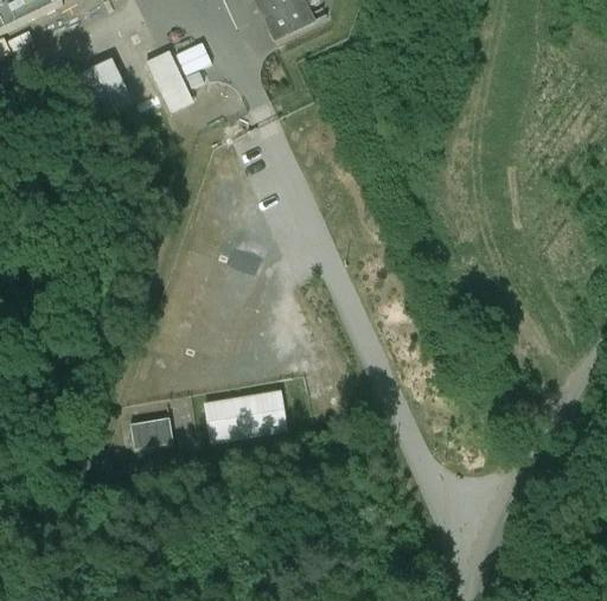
[(0,0),(0,34),(64,4),(62,0),(0,0)]
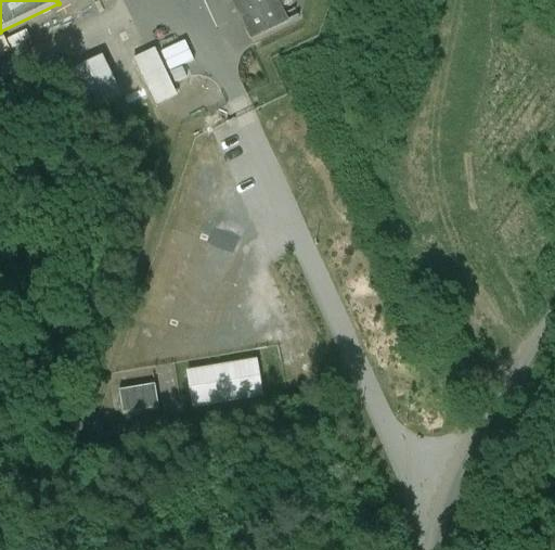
[(232,0),(250,37),(298,14),(298,13),(287,17),(281,4),(289,0),(232,0)]
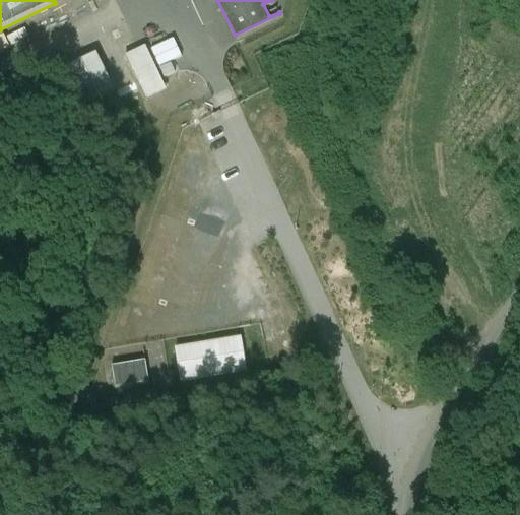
[(4,33),(0,34),(0,49),(9,45),(4,33)]
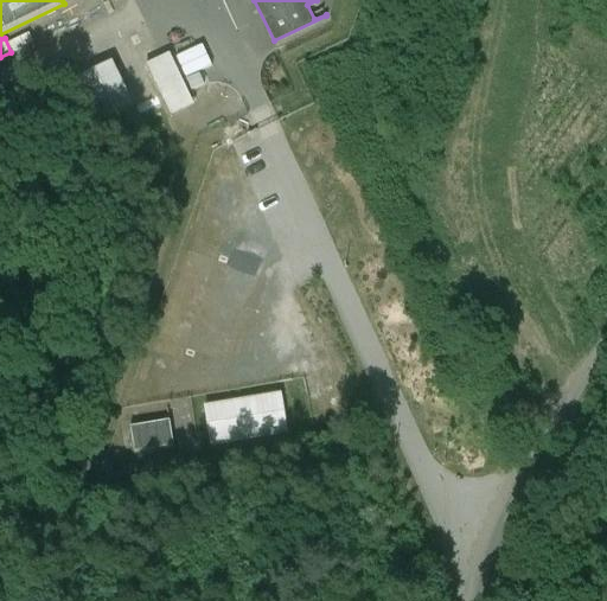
[(170,50),(146,62),(171,114),(195,102),(170,50)]
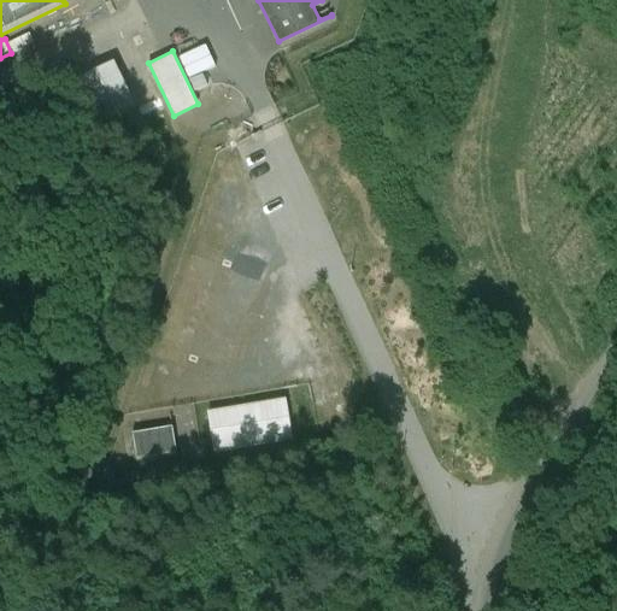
[(113,60),(78,77),(100,121),(135,104),(113,60)]
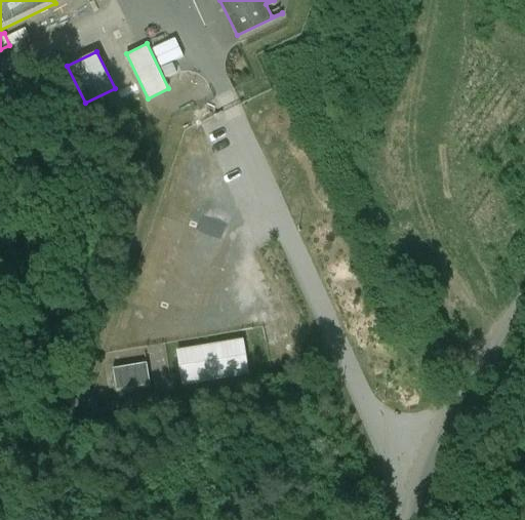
[(182,347),(187,373),(254,360),(249,333),(182,347)]
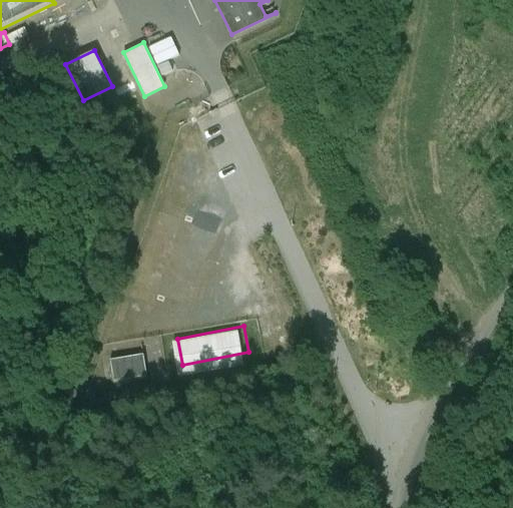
[(146,356),(108,358),(109,380),(147,379),(146,356)]
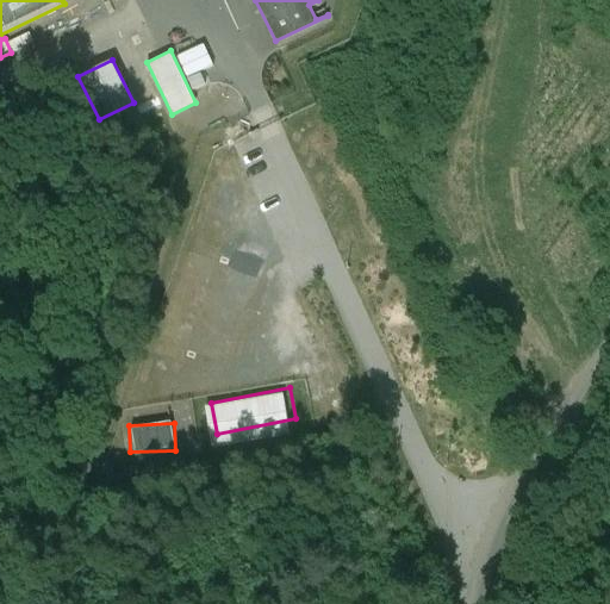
All buildings are outlined.
